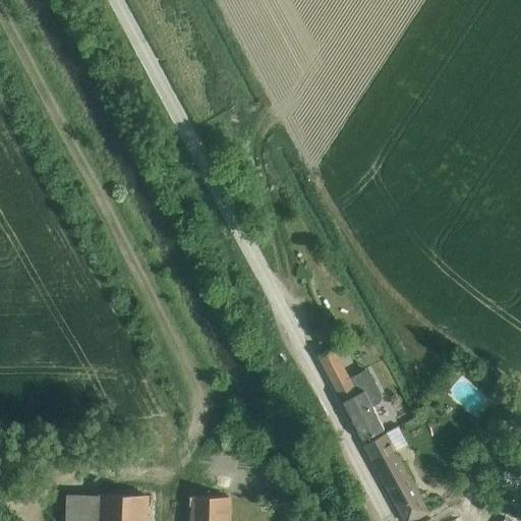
[(336,320),(313,331),(320,343),(342,333),(336,320)]
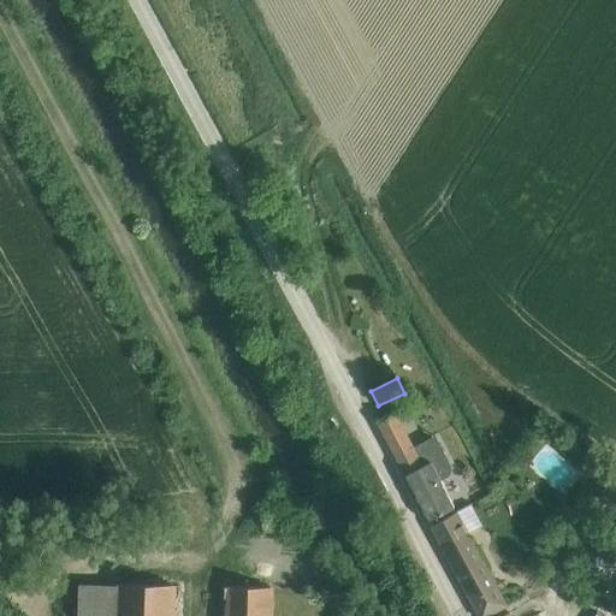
[(397,412),(378,422),(428,521),(454,508),(440,480),(446,477),(448,477),(450,474),(451,473),(452,467),(436,434),(415,446),(397,412)]
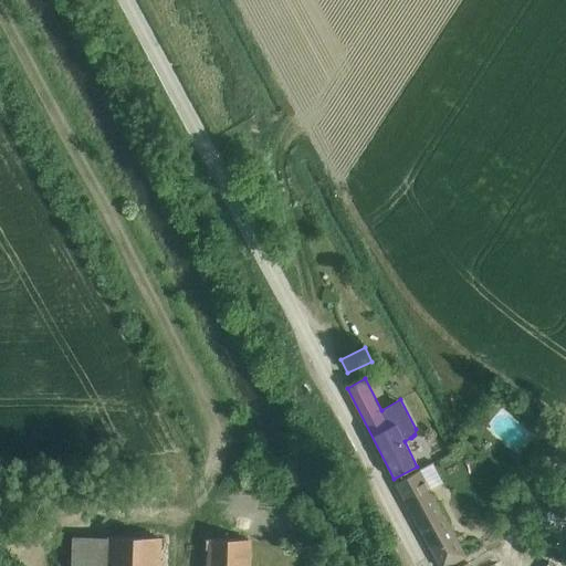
[(421,470),(396,483),(440,565),(447,565),(467,555),(421,470)]
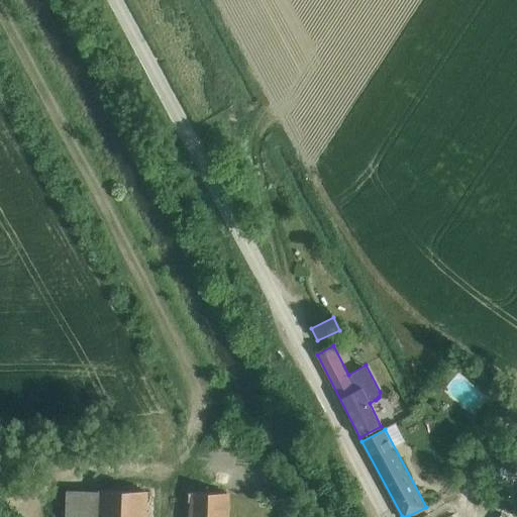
[(66,491),(65,516),(146,516),(148,492),(99,490),(99,492),(66,491)]
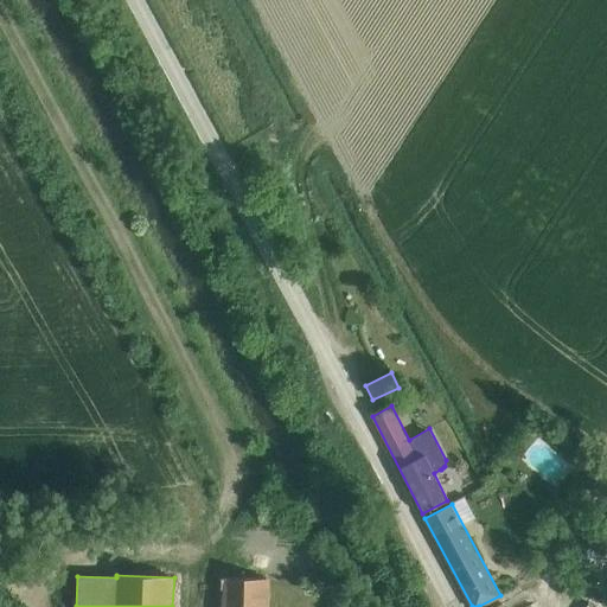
[(222,579),(219,606),(268,606),(269,580),(222,579)]
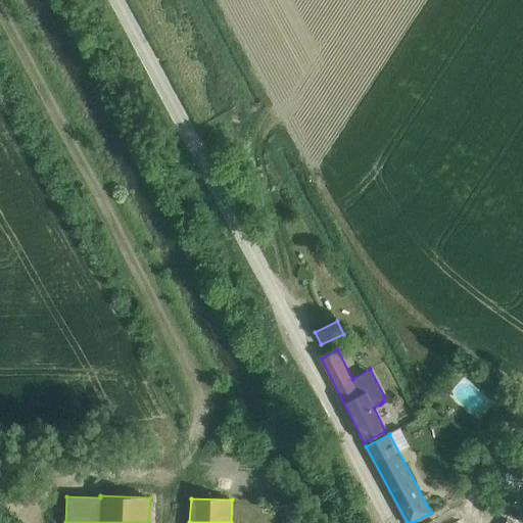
All buildings are outlined.
